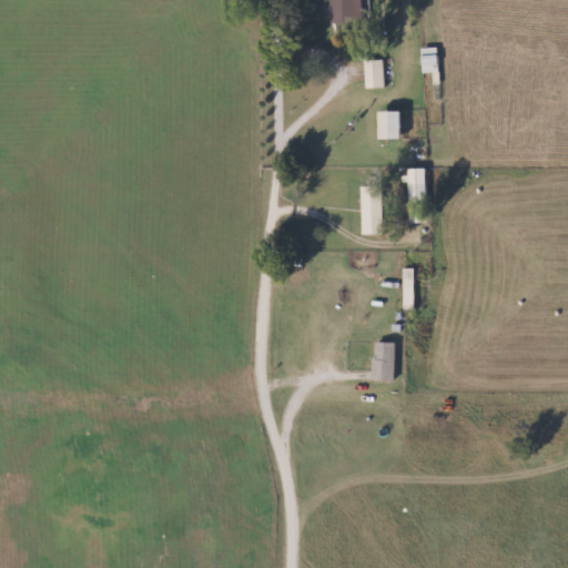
[(363,0),(328,0),(330,26),(364,24),(363,0)]
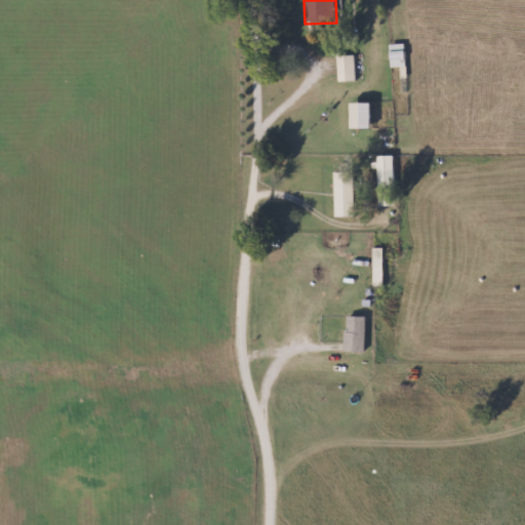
[(405,67),(405,44),(390,44),(390,67),(405,67)]
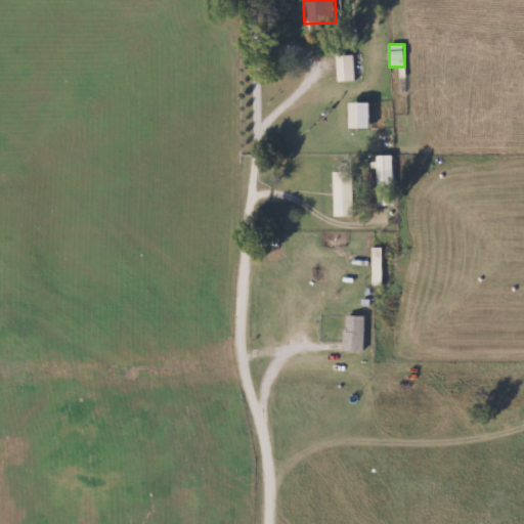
[(354,82),(354,55),(338,55),(338,82),(354,82)]
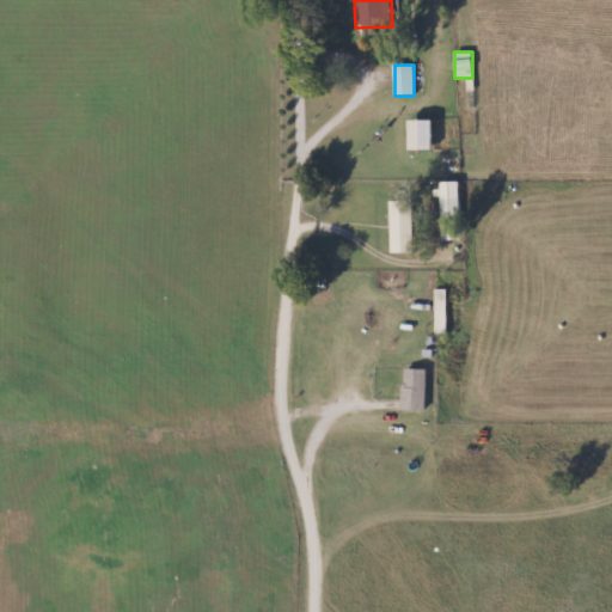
[(411,150),(436,150),(436,120),(411,120),(411,150)]
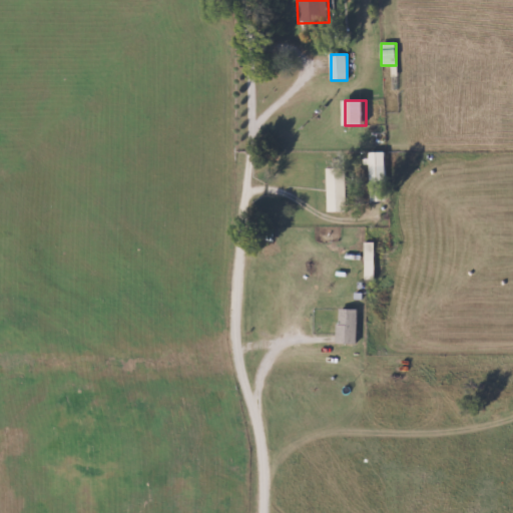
[(386,200),(386,151),(370,151),(370,200),(386,200)]
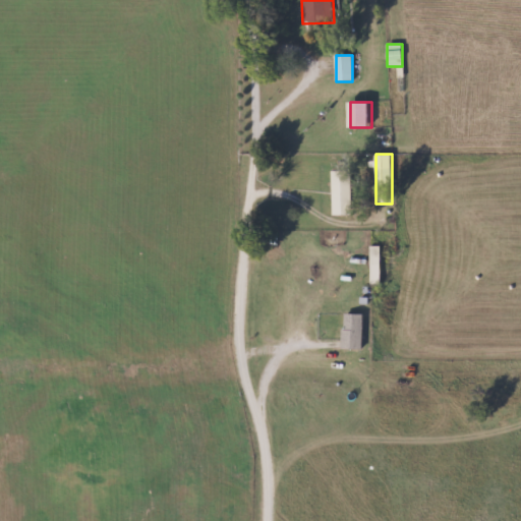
[(333,170),(333,215),(353,215),(353,170),(333,170)]
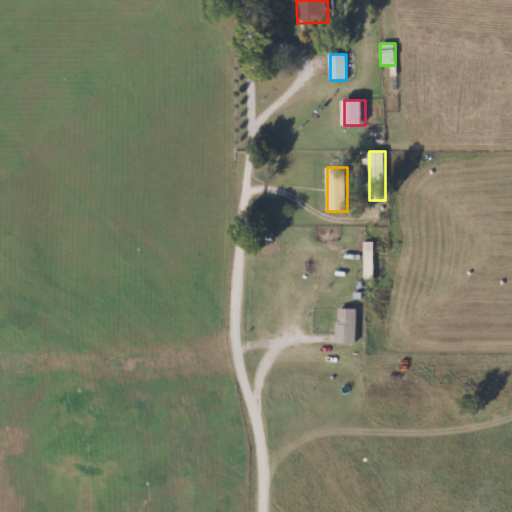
[(364,278),(373,278),(373,242),(364,242),(364,278)]
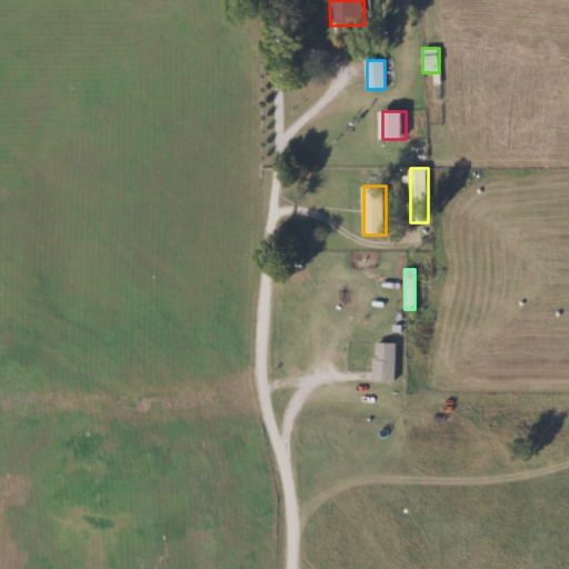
[(375,381),(397,381),(397,342),(375,342),(375,381)]
